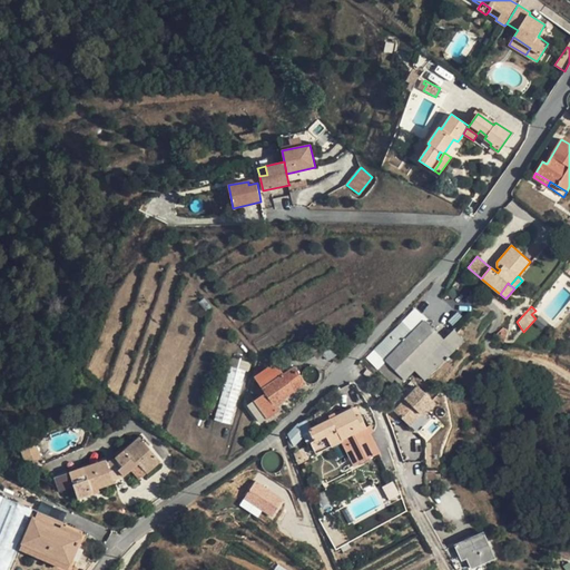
[(414,311),(375,350),(385,360),(424,321),(414,311)]
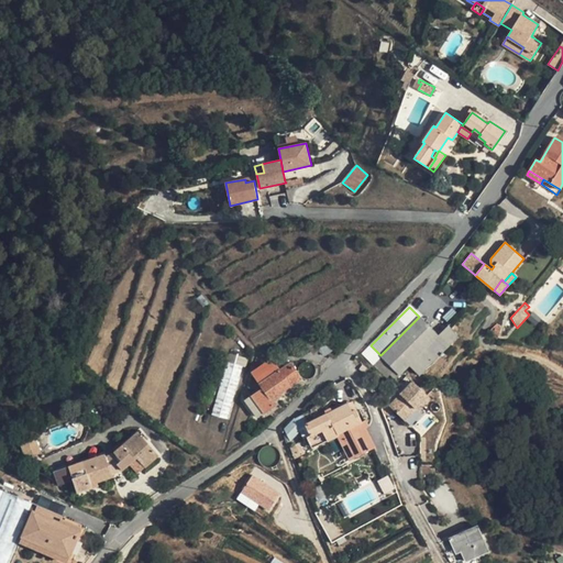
[(419,317),(381,355),(400,375),(409,365),(420,375),(457,337),(449,326),(439,335),(419,317)]
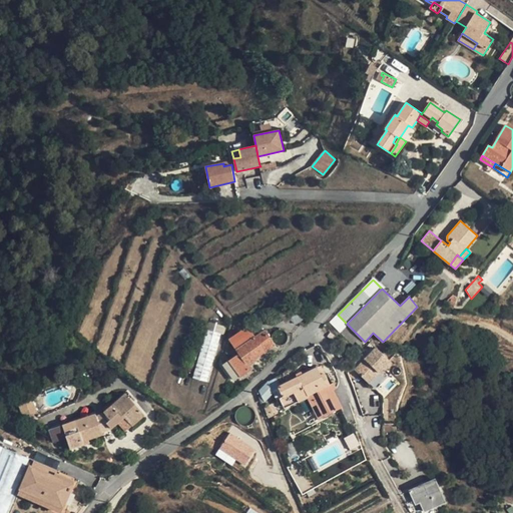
[(195,377),(209,381),(225,325),(211,321),(195,377)]
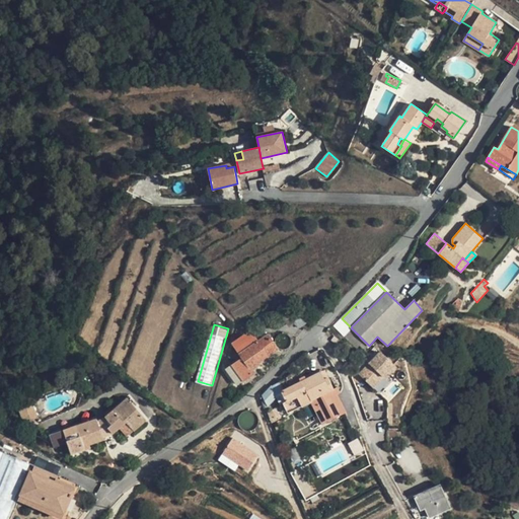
[(351,327),(344,336),(357,349),(360,346),(365,350),(369,346),(351,327)]
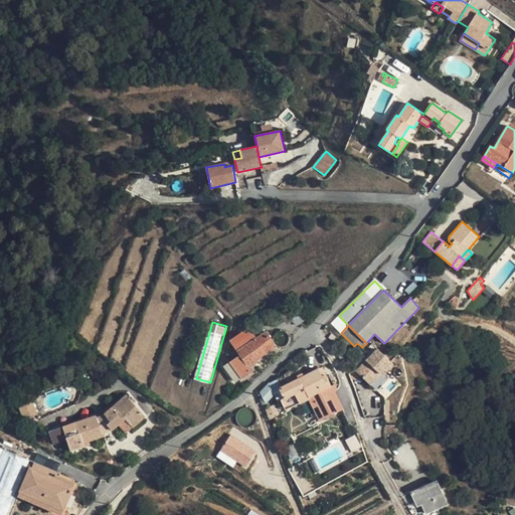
[(245,330),(230,341),(239,355),(230,361),(241,377),(251,371),(249,368),(256,362),(254,361),(258,359),(277,345),(269,334),(260,341),(258,338),(251,331),(247,333),(245,330)]
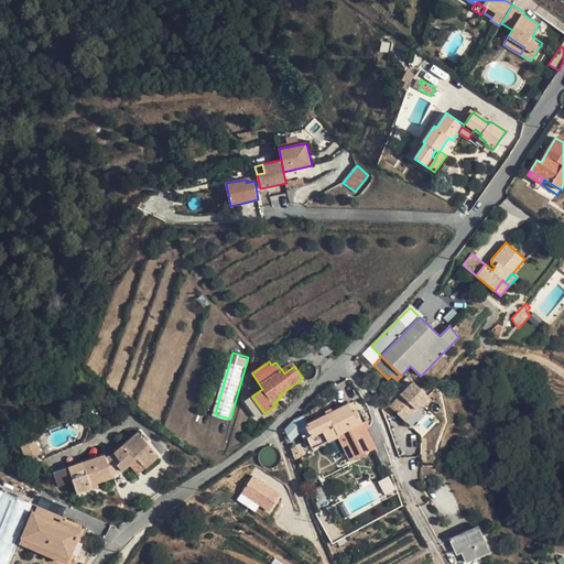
[(292,364),(282,370),(284,373),(294,366),(292,364)]
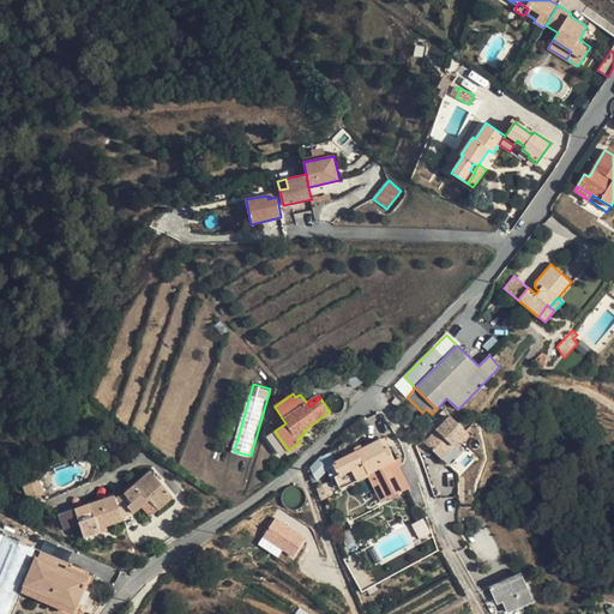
[(408,416),(407,417),(405,419),(404,421),(403,423),(404,427),(405,428),(408,429),(410,431),(414,429),(415,428),(416,427),(417,423),(417,422),(416,419),(413,416),(411,416),(408,416)]
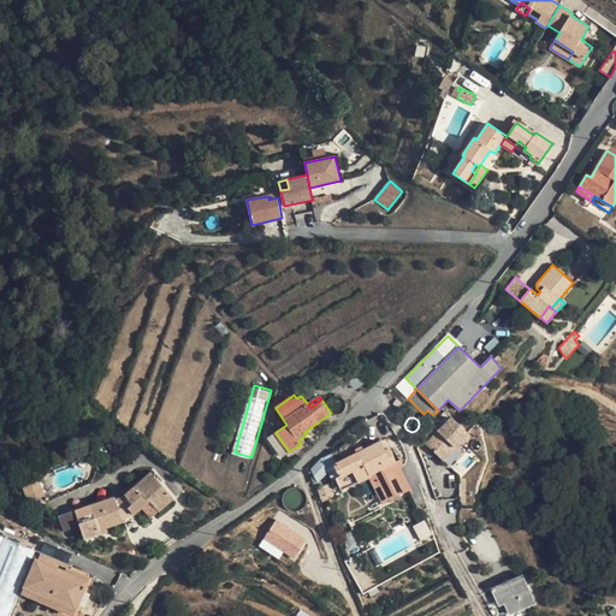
[(451,418),(426,444),(443,461),(458,444),(460,443),(462,444),(471,436),(451,418)]
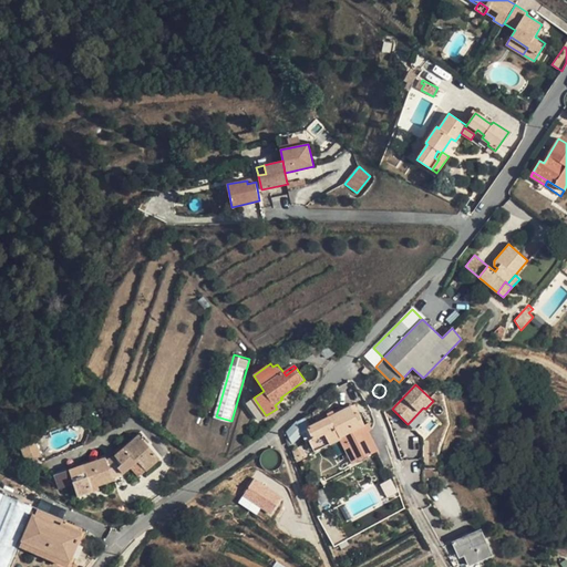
[(266,415),(254,398),(249,401),(261,419),(266,415)]
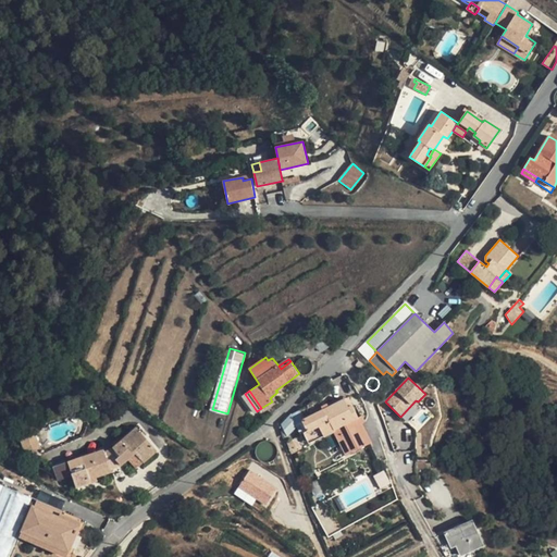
[(345,399),(322,410),(322,409),(322,407),(321,404),(318,401),(313,400),(310,401),(308,405),(300,409),(305,419),(301,420),(307,431),(318,425),(324,436),(334,431),(347,455),(371,442),(361,422),(358,417),(353,405),(349,407),(345,399)]
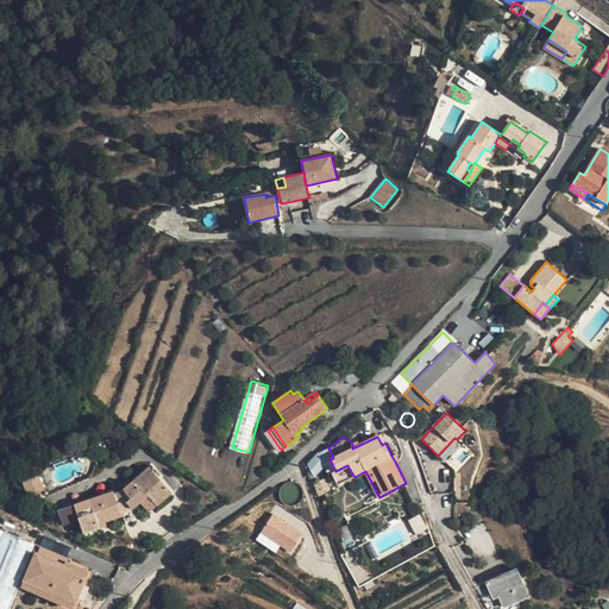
[(453,439),(438,456),(443,459),(458,444),(453,439)]
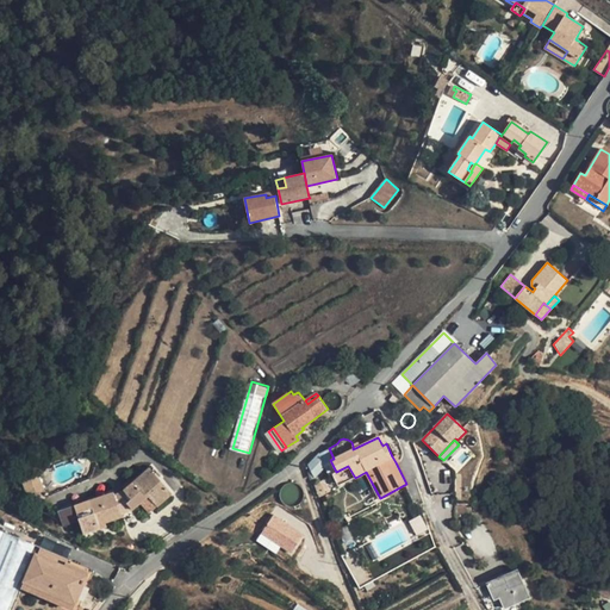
[(336,472),(332,474),(338,486),(355,478),(348,466),(336,472)]
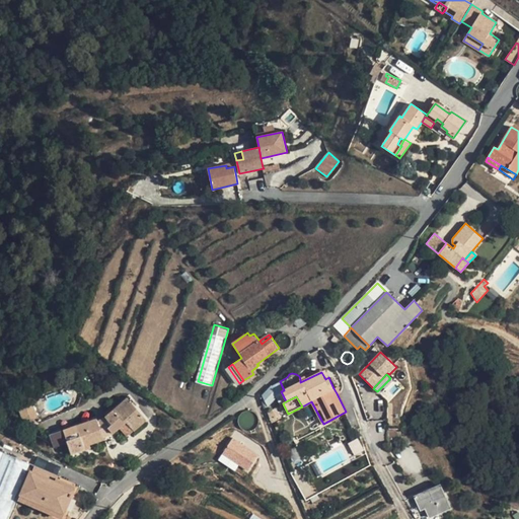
[(128,398),(120,405),(124,410),(132,403),(128,398)]
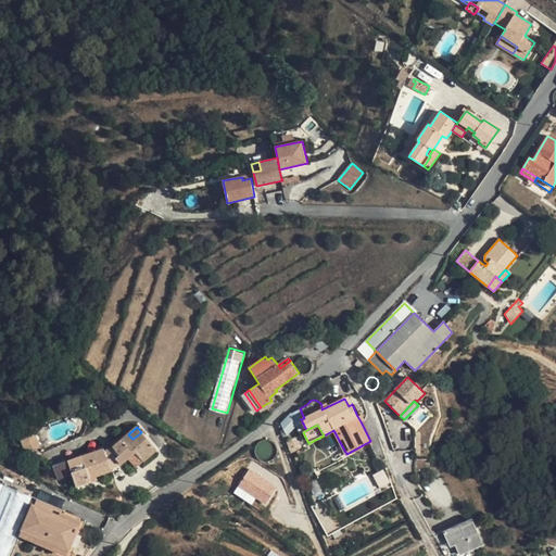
[(104,449),(57,465),(61,478),(72,474),(76,487),(91,481),(90,478),(96,476),(112,470),(111,468),(121,464),(135,452),(143,462),(156,450),(141,432),(133,439),(128,434),(113,447),(104,451),(104,449)]
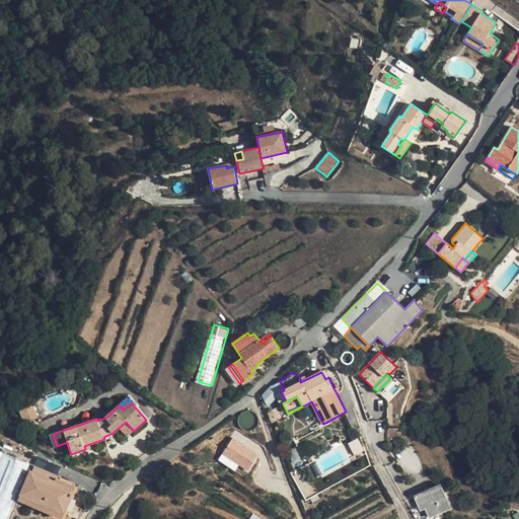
[(32,405),(20,410),(24,421),(36,417),(32,405)]
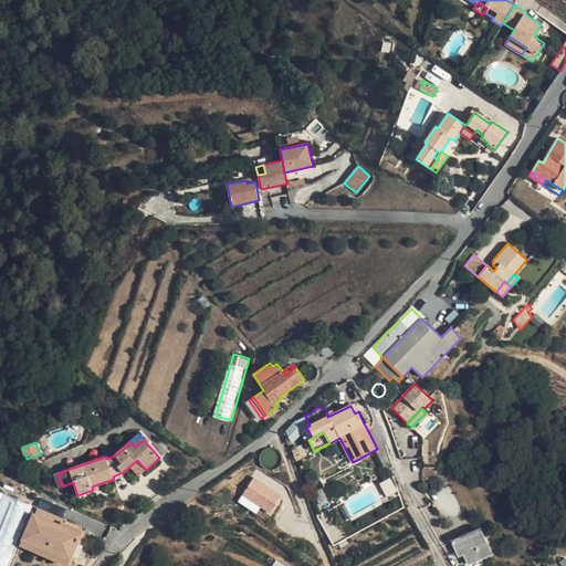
[(306,456),(301,444),(292,449),(296,461),(306,456)]
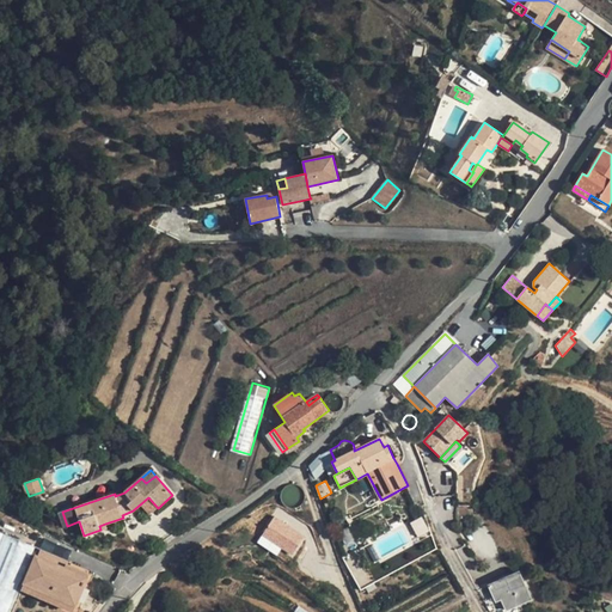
[(294,556),(308,536),(277,513),(263,533),(294,556)]
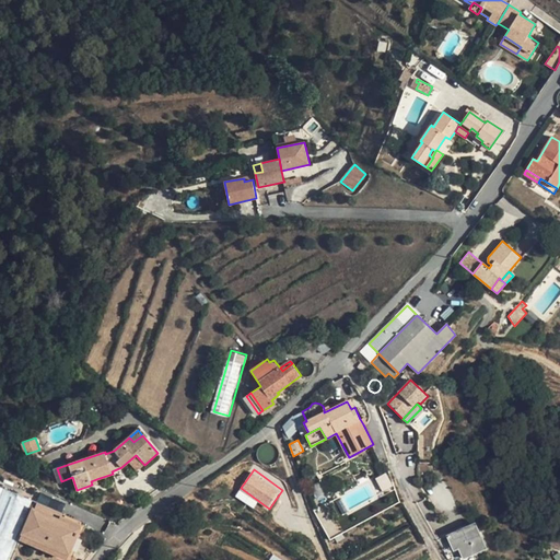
[(0,559),(8,559),(33,500),(3,488),(0,497),(0,559)]
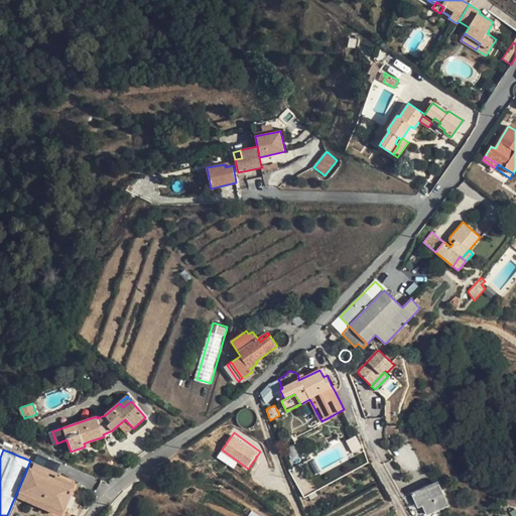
[(56,474),(33,464),(31,469),(54,479),(55,476),(56,474)]
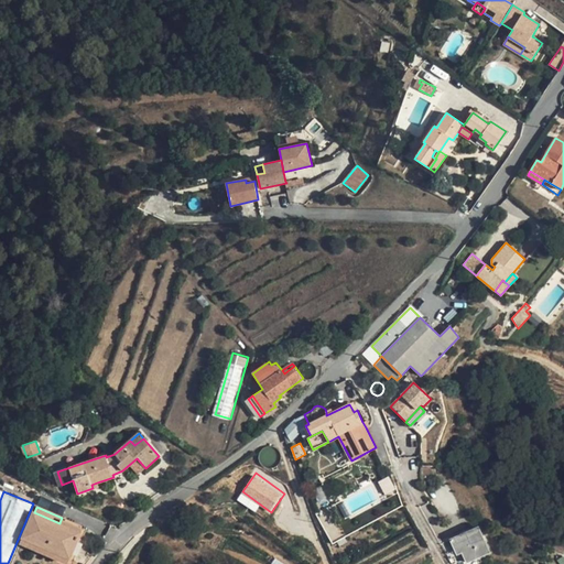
[(34,512),(33,511),(22,538),(71,559),(83,529),(61,520),(60,523),(34,512)]
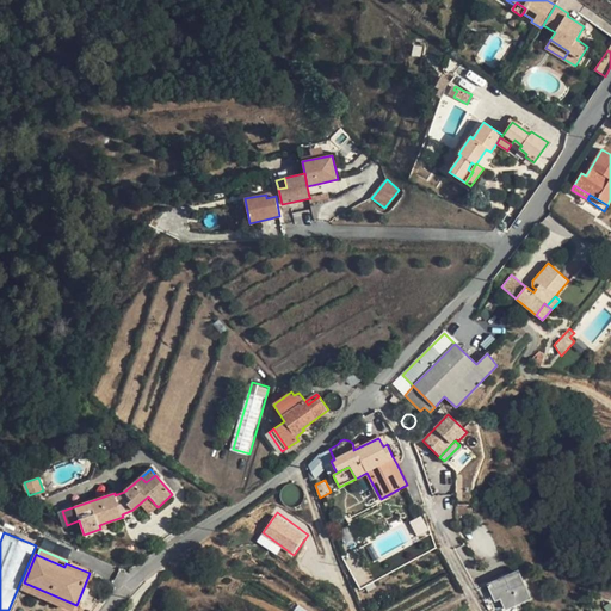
[(518,571),(488,584),(493,596),(498,593),(500,598),(506,609),(531,598),(518,571)]
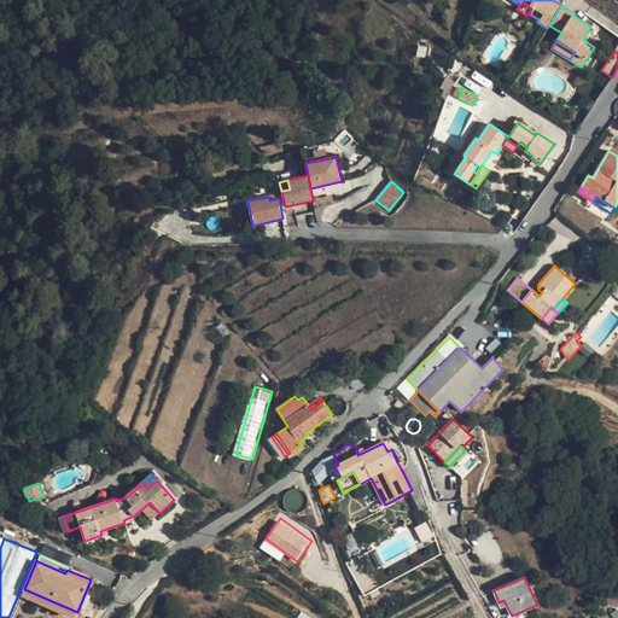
[(77,612),(24,589),(22,594),(75,617),(77,612)]
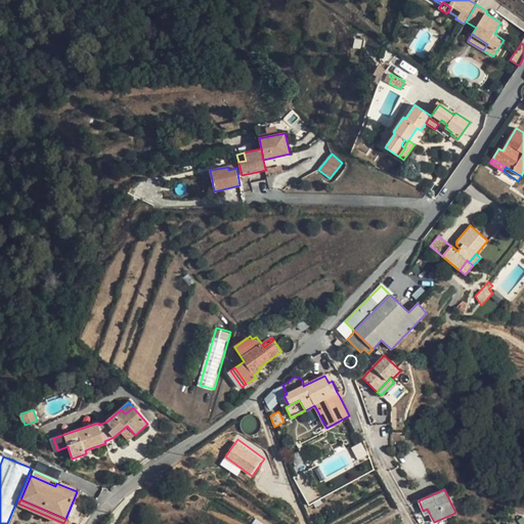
[(142,513),(135,520),(139,523),(146,518),(142,513)]
